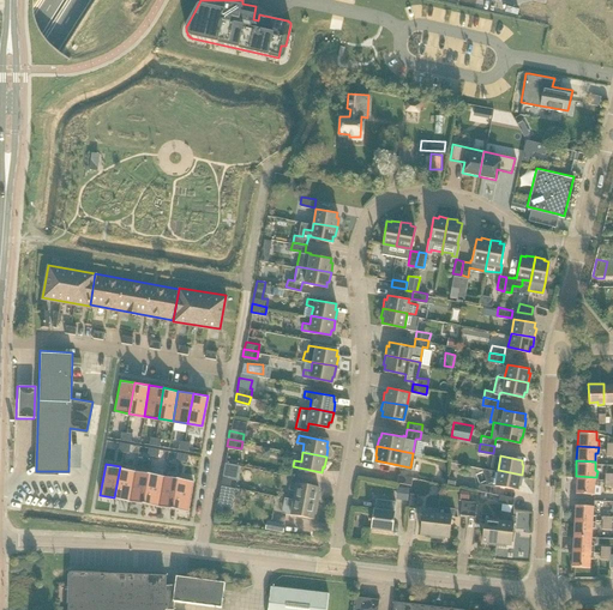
[(114,497),(128,500),(134,470),(120,466),(114,497)]
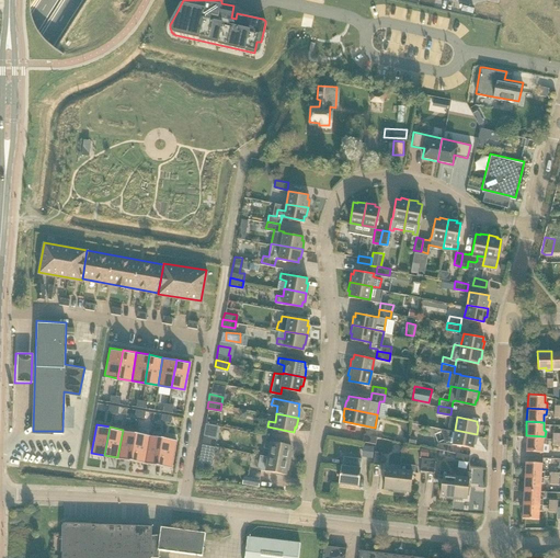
[(475,442),(477,434),(455,430),(440,426),(440,429),(443,439),(443,442),(437,441),(436,447),(449,450),(450,442),(472,446),(473,442),(475,442)]
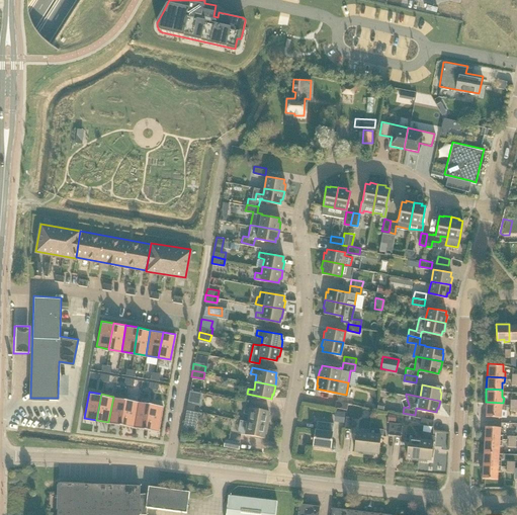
[(108,422),(121,424),(125,399),(113,397),(108,422)]
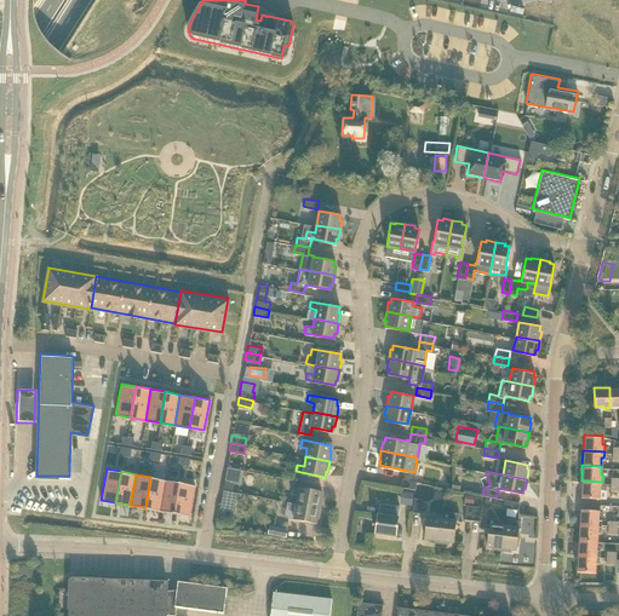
[(145,507),(160,510),(165,479),(150,477),(145,507)]
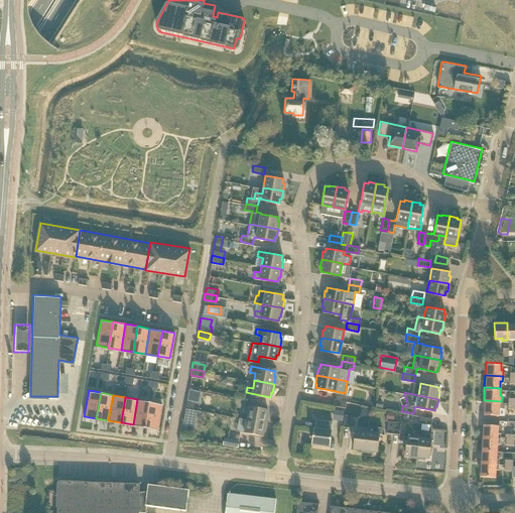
[(334,398),(333,404),(345,406),(346,400),(334,398)]
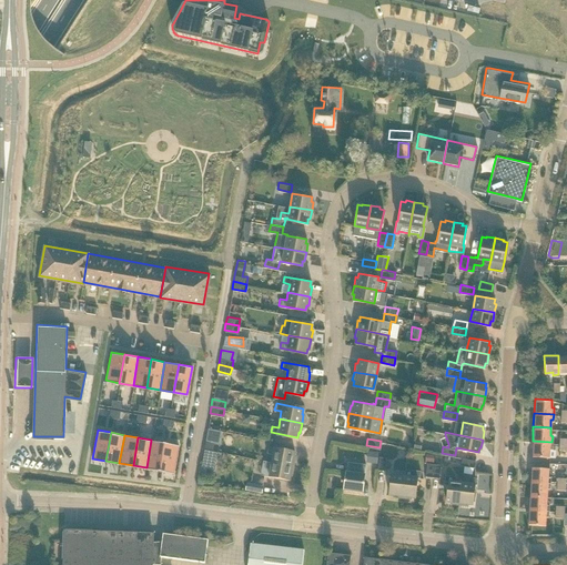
[(160,470),(164,442),(151,440),(147,467),(160,470)]
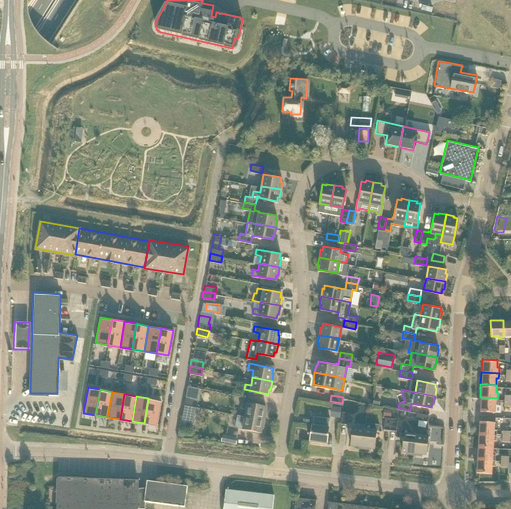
[(184,403),(195,405),(197,399),(185,397),(184,403)]
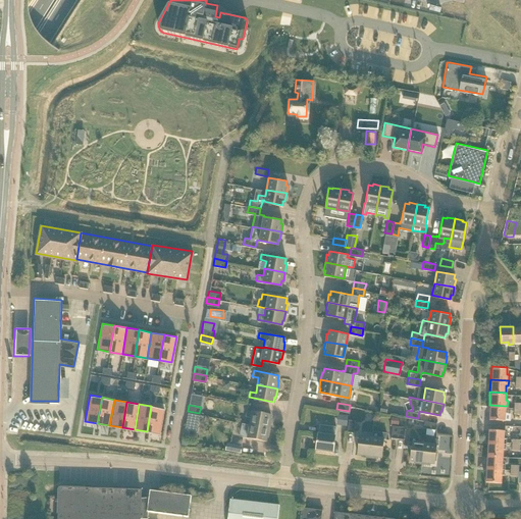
[(507,406),(489,405),(488,418),(504,418),(505,411),(507,412),(507,406)]
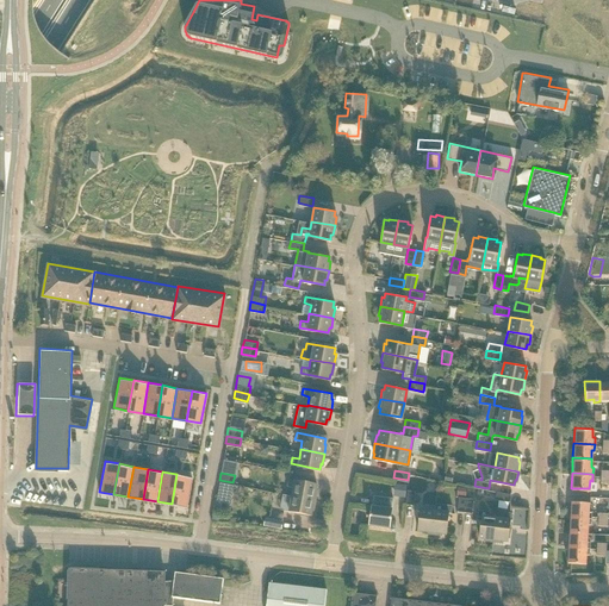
[(186,506),(192,476),(176,474),(172,504),(186,506)]
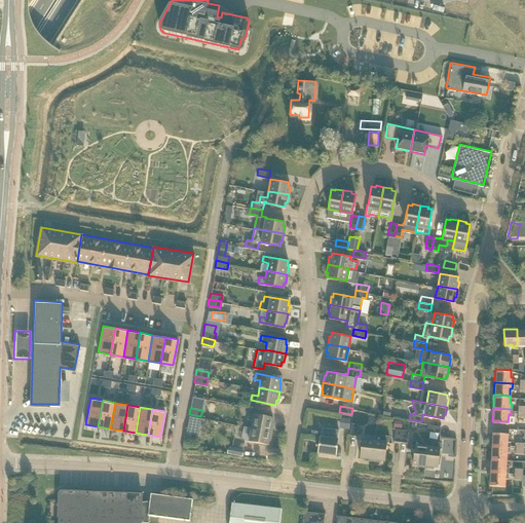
[(251,426),(271,430),(273,421),(271,421),(272,416),(248,412),(247,417),(253,418),(251,426)]
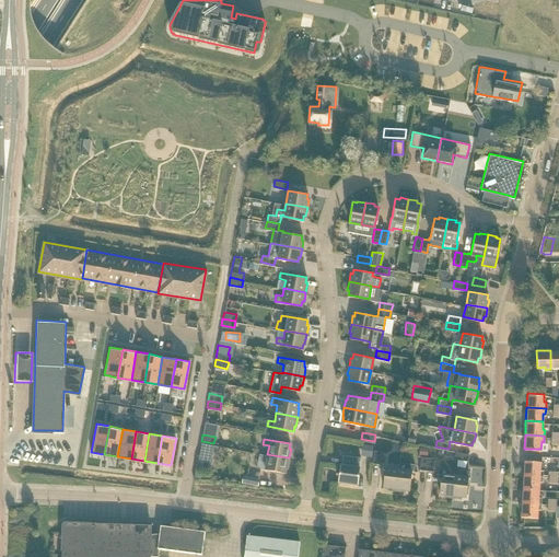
[(210,462),(212,451),(213,443),(201,441),(198,459),(210,462)]
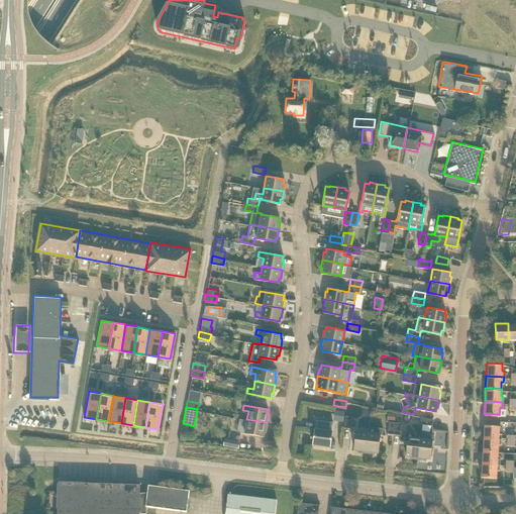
[(387,419),(394,420),(395,412),(388,411),(387,419)]
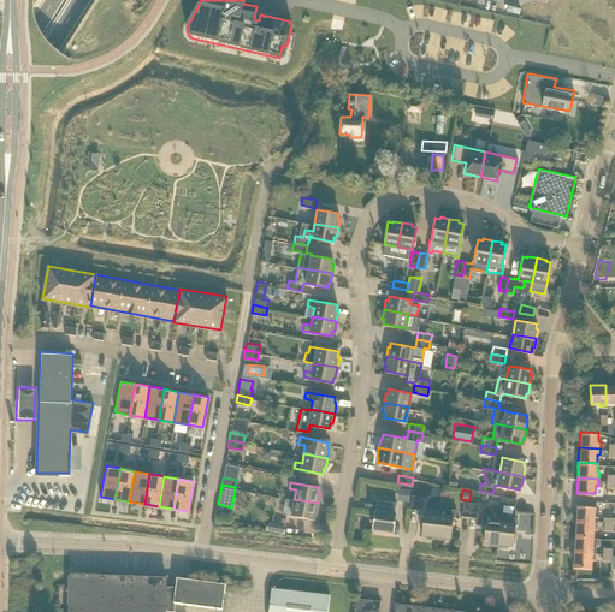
[(397,491),(396,501),(406,503),(407,492),(397,491)]
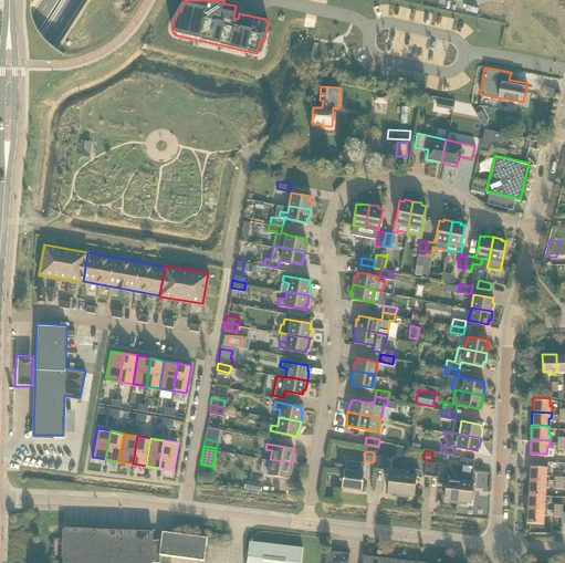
[(460,455),(459,462),(472,465),(473,458),(460,455)]
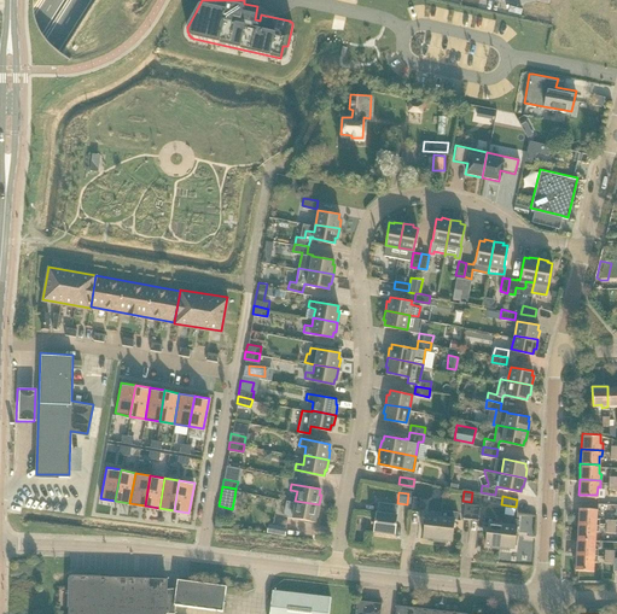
[(318,515),(319,504),(295,501),(294,509),(286,508),(285,515),(314,520),(315,515),(318,515)]
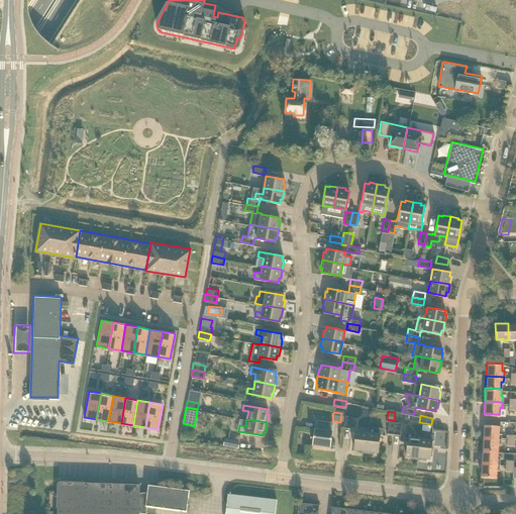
[(314,428),(312,443),(329,445),(331,430),(329,430),(329,425),(318,423),(317,428),(314,428)]
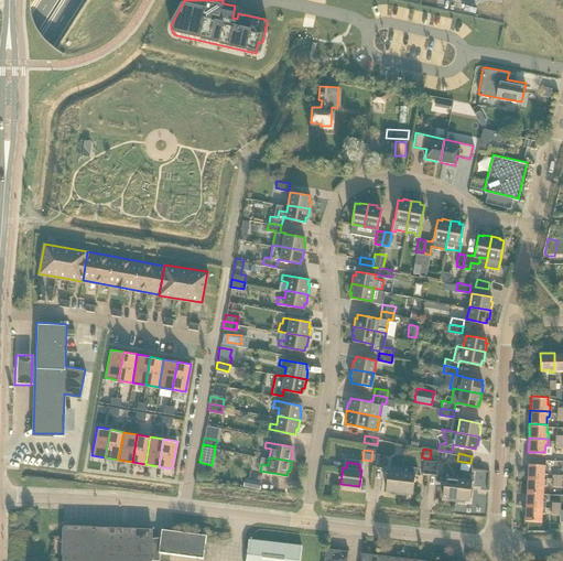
[(527,463),(527,477),(545,477),(545,473),(543,472),(544,463),(527,463)]
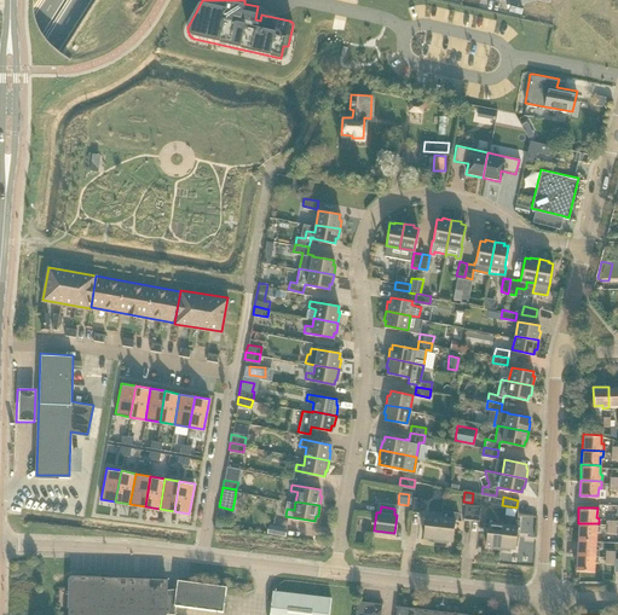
[(457,518),(458,511),(442,509),(440,516),(438,540),(446,541),(448,539),(452,540),(455,518),(457,518)]
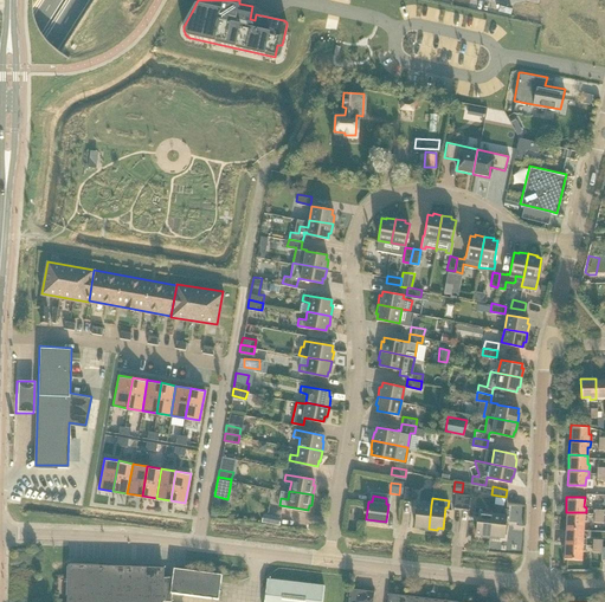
[(419,528),(429,529),(431,505),(417,504),(414,525),(419,525),(419,528)]
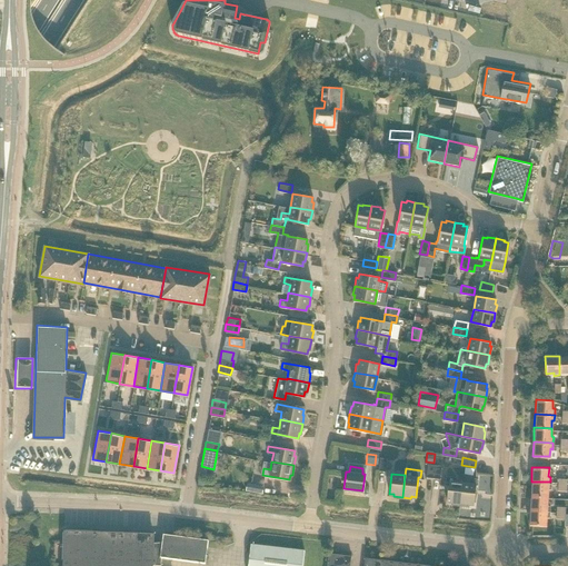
[(462,482),(456,480),(456,476),(446,475),(445,480),(449,480),(447,500),(451,502),(450,503),(459,504),(462,482)]
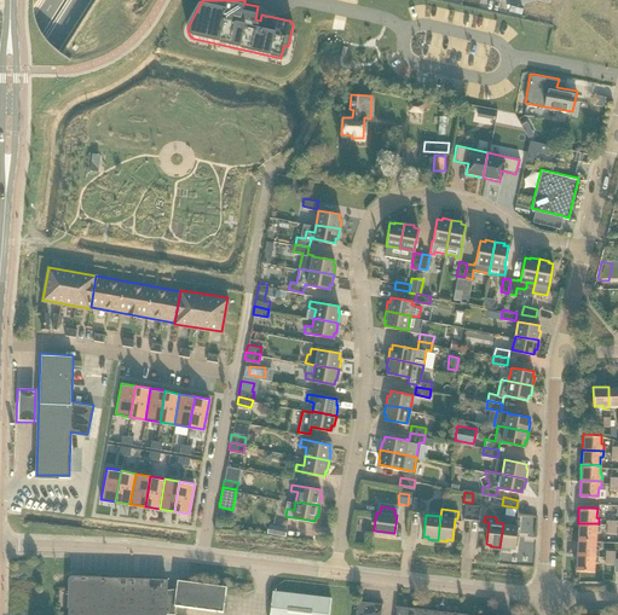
[(512,517),(510,524),(503,523),(500,547),(509,549),(509,547),(514,547),(518,518),(512,517)]
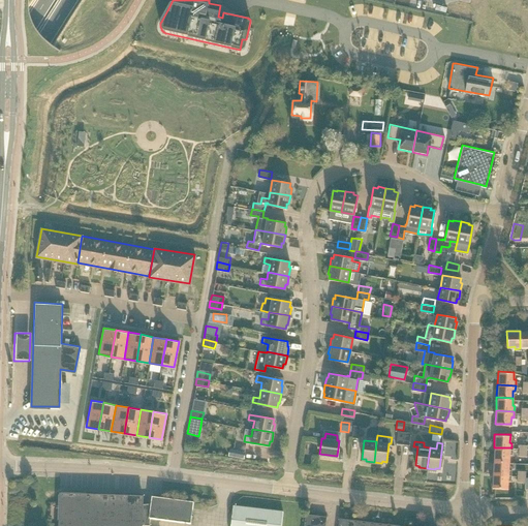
[(229,447),(228,455),(244,459),(246,452),(229,447)]
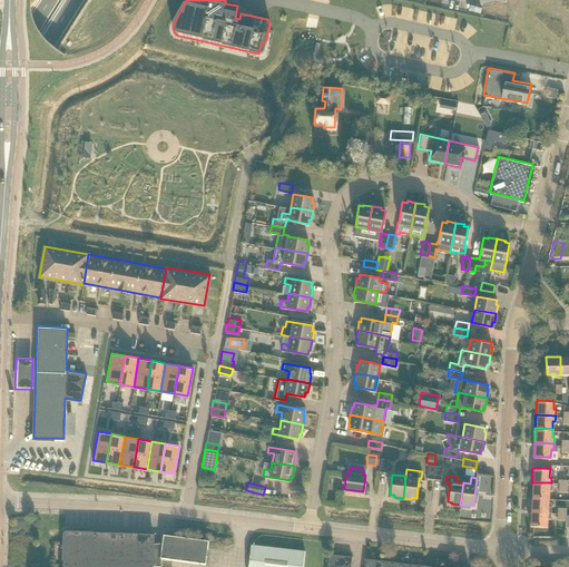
[(551,482),(532,482),(531,496),(548,497),(549,489),(551,489),(551,482)]
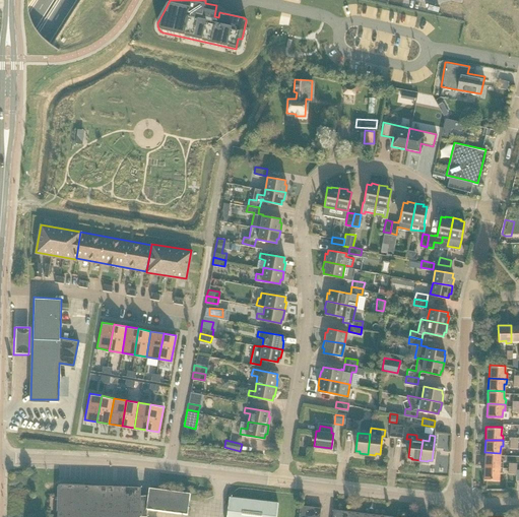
[(502,466),(502,460),(500,460),(500,453),(484,452),(483,465),(502,466)]
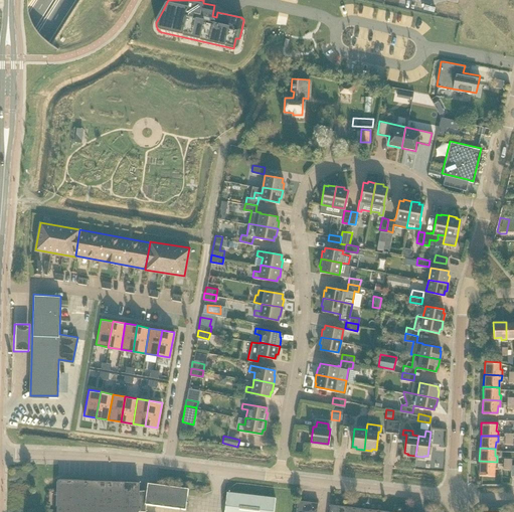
[(497,462),(479,461),(479,474),(494,475),(494,467),(496,468),(497,462)]
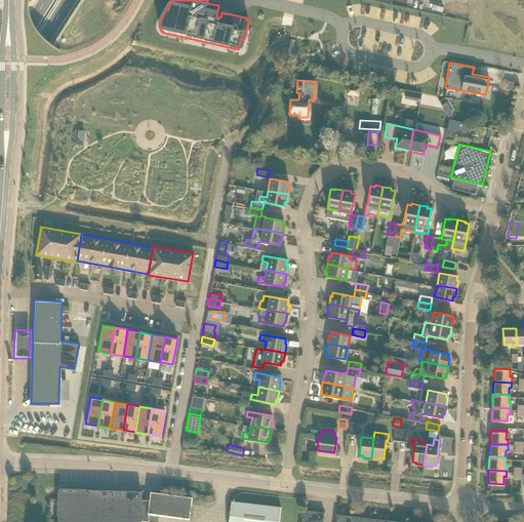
[(149,498),(140,499),(140,491),(57,488),(56,521),(139,521),(139,520),(148,519),(148,512),(189,518),(192,496),(150,491),(149,498)]
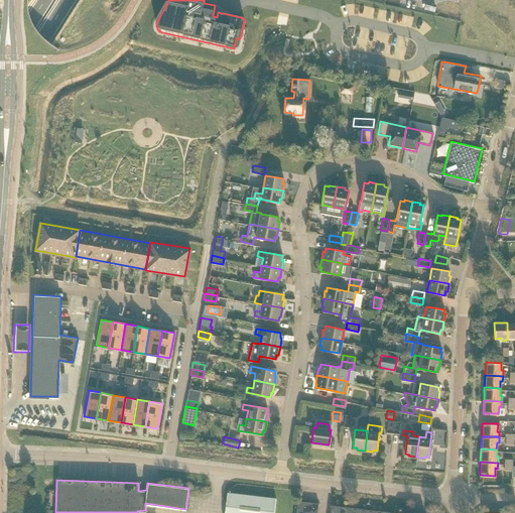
[(272,512),(275,497),(227,492),(224,512),(272,512)]
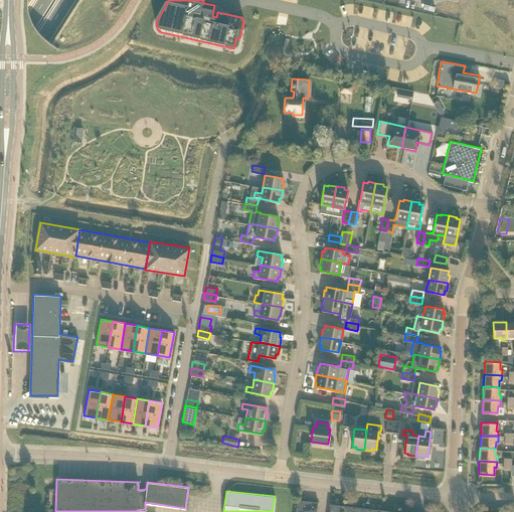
[(315,511),(317,502),(296,499),(294,511),(315,511)]
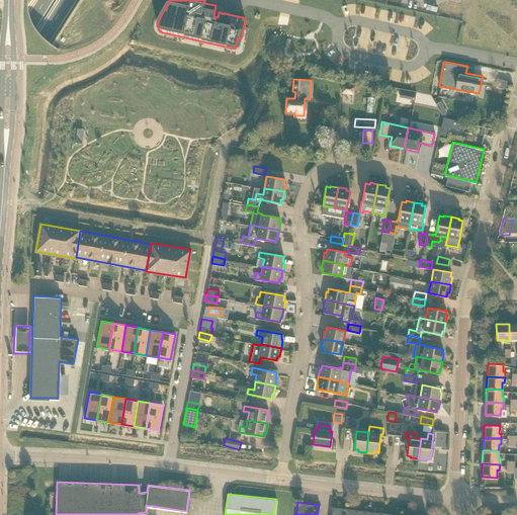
[(409,514),(331,506),(330,514),(409,514)]
